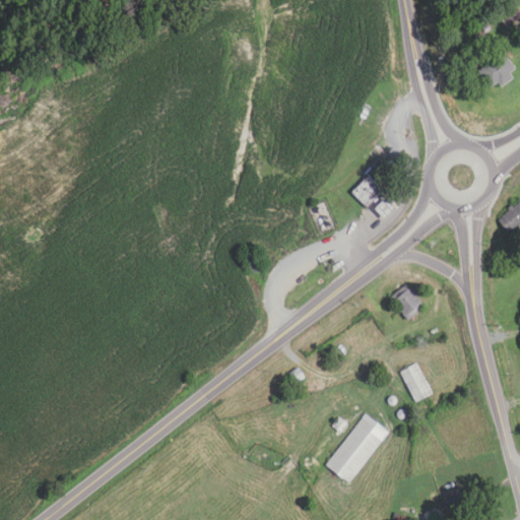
[(519,18),(513,7),(496,17),(503,28),(519,18)]
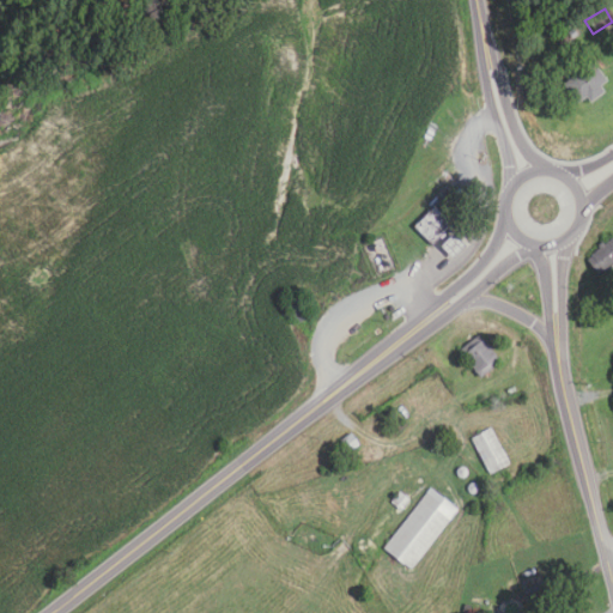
[(556,37),(562,49),(570,44),(565,32),(556,37)]
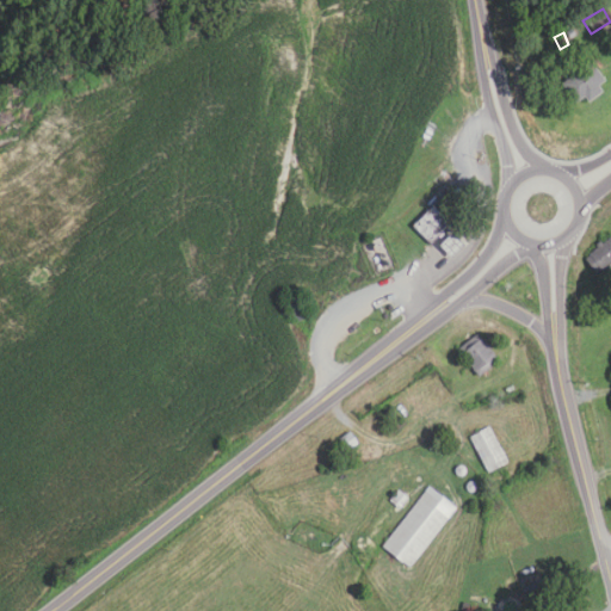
[(590,63),(560,84),(575,105),(585,98),(588,103),(602,93),(597,87),(604,82),(590,63)]
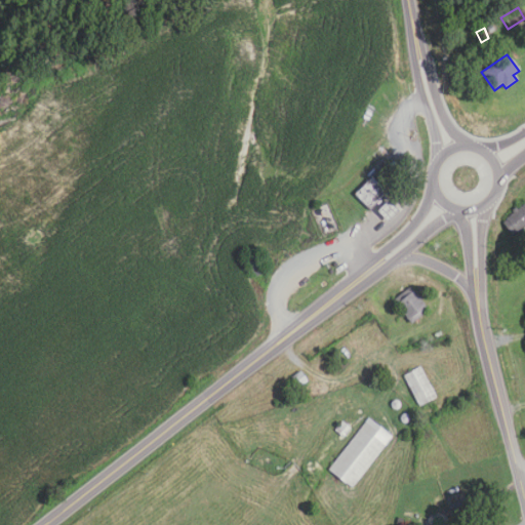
[(384,165),(353,195),(368,210),(386,195),(381,191),(396,177),(384,165)]
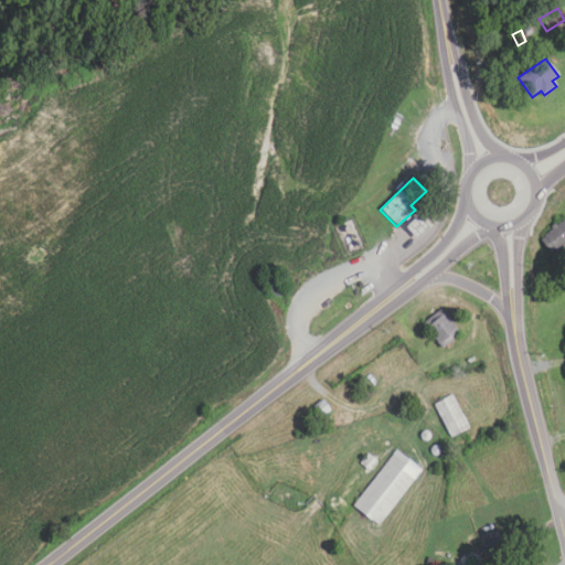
[(415,217),(405,230),(415,240),(426,227),(415,217)]
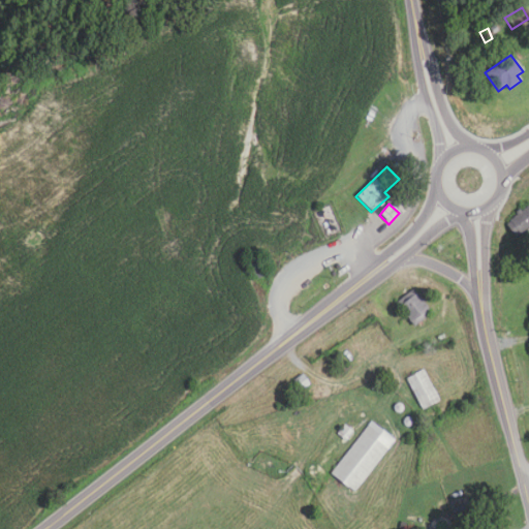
[(528,204),(505,223),(518,239),(528,229),(528,204)]
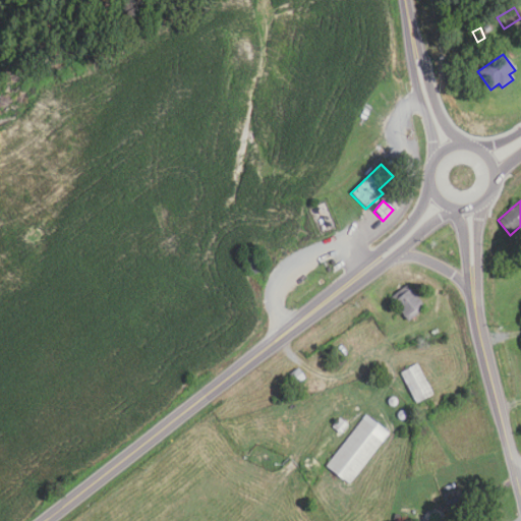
[(406,285),(389,299),(407,322),(422,309),(419,306),(422,304),(406,285)]
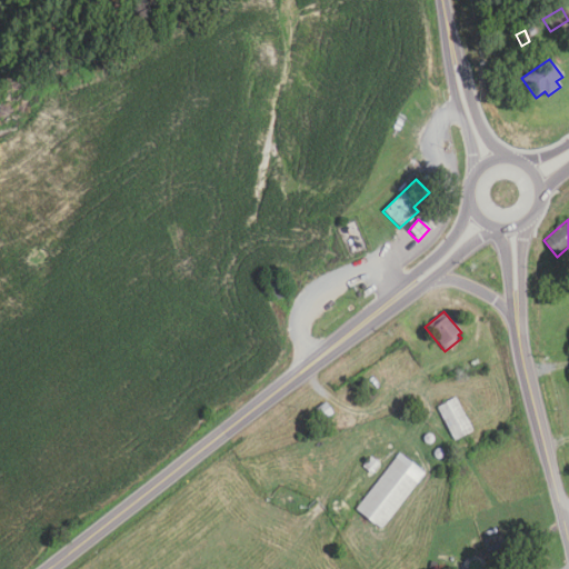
[(438,408),(455,440),(471,432),(455,399),(438,408)]
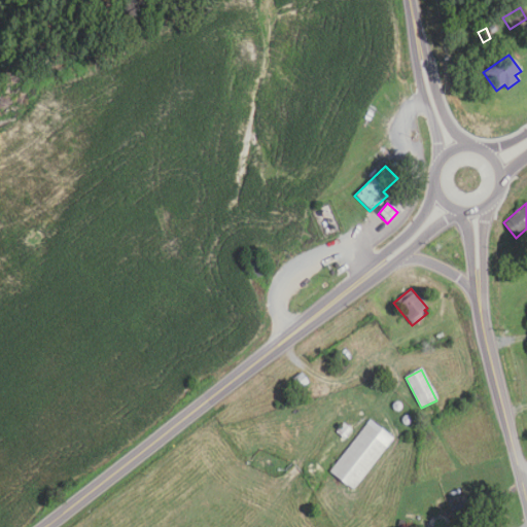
[(292,379),(297,389),(307,384),(303,374),(292,379)]
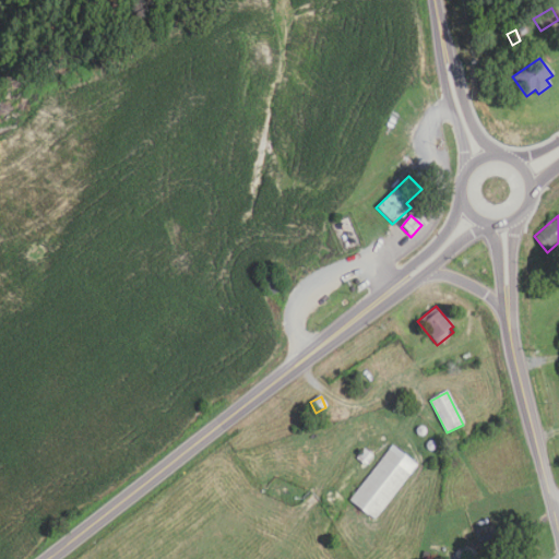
[(433,450),(435,449),(435,448),(435,447),(435,444),(433,443),(432,443),(431,442),(430,442),(428,443),(427,444),(427,445),(426,447),(427,448),(427,449),(428,450),(429,451),(430,451),(432,451),(433,450)]
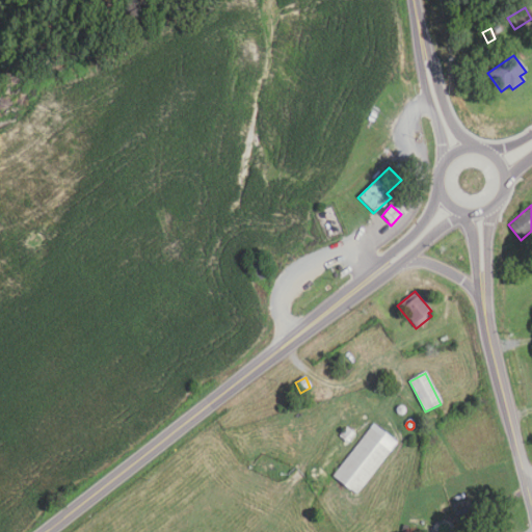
[(373,425),(333,477),(355,495),(396,443),(373,425)]
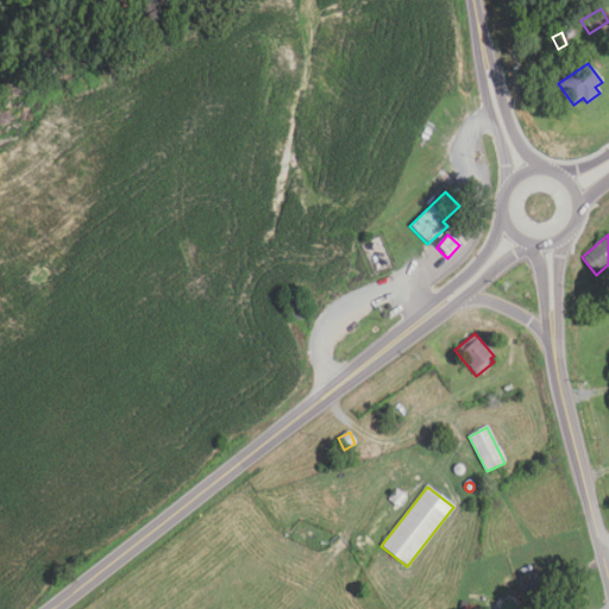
[(396,490),(389,500),(397,507),(405,497),(396,490)]
